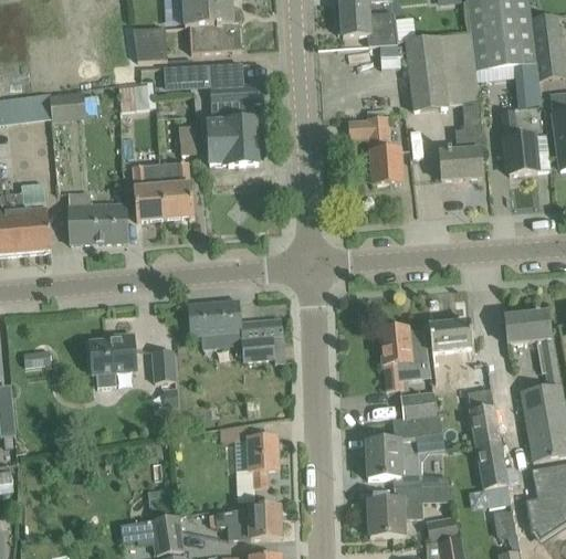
[(180,0),(182,25),(189,24),(189,25),(199,24),(240,22),(241,22),(242,22),(243,20),(243,19),(243,17),(243,14),(243,13),(242,11),(242,9),(241,8),(240,6),(239,7),(232,7),(232,0),(180,0)]
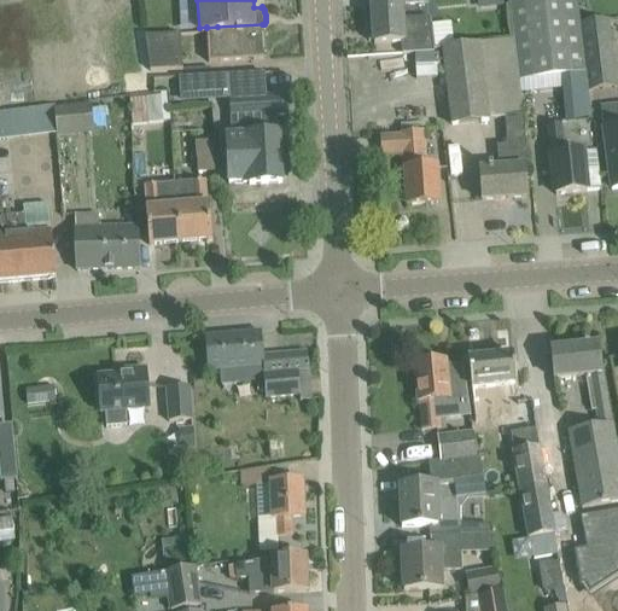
[(374,39),(382,38),(402,36),(402,48),(435,47),(430,12),(402,13),(401,0),(372,0),(372,3),(367,4),(367,17),(373,17),(374,39)]
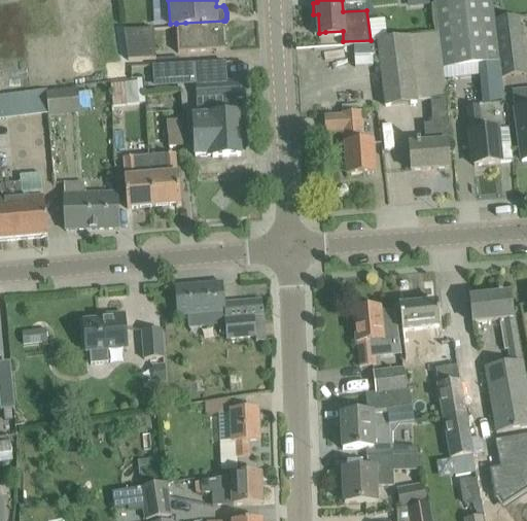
[(496,14),(493,0),(433,0),(438,30),(443,64),(500,58),(496,14)]
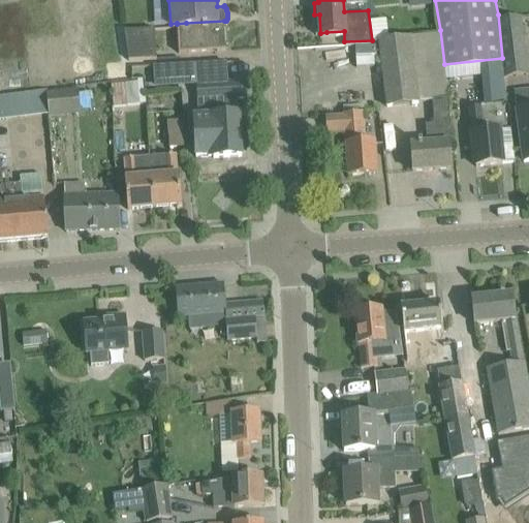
[(504,74),(528,72),(522,11),(498,14),(502,58),(504,74)]
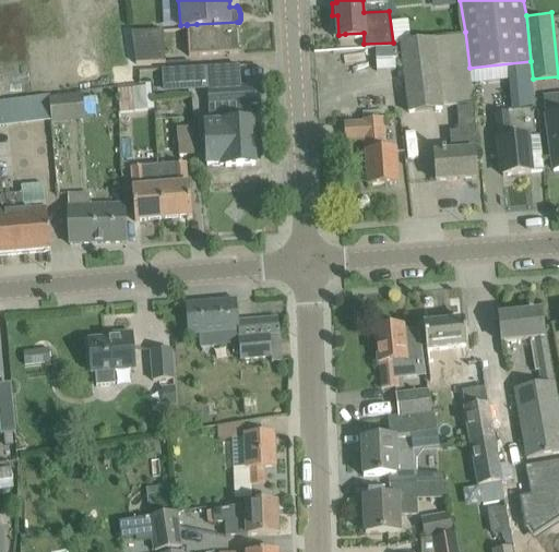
[(237,22),(197,24),(187,25),(189,51),(217,49),(239,48),(237,22)]
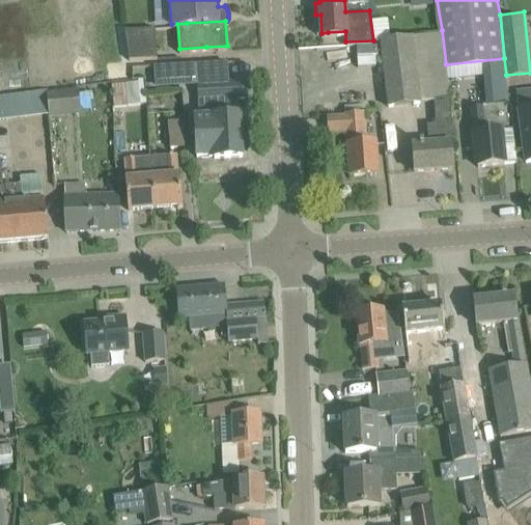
[(155,25),(124,26),(129,56),(157,55),(155,25)]
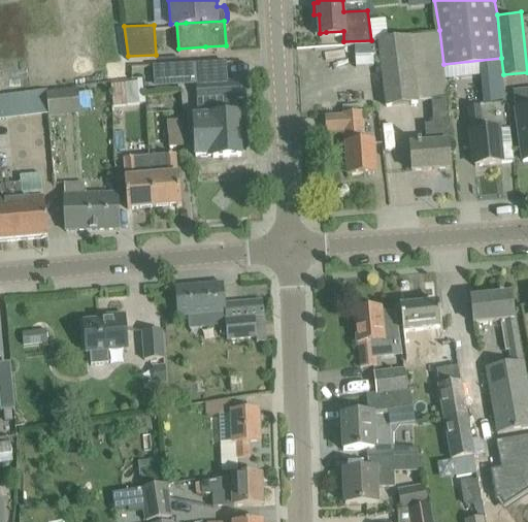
[(425,131),(421,132),(421,140),(409,141),(410,166),(451,163),(449,139),(451,139),(448,95),(443,64),(439,30),(376,38),(385,101),(418,97),(434,96),(436,120),(424,121),(425,131)]
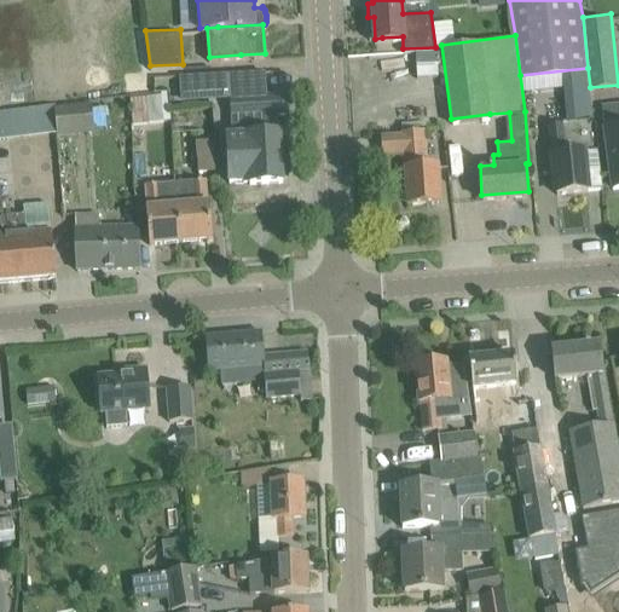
[(195,71),(183,71),(183,94),(231,92),(232,111),(231,111),(232,131),(226,132),(230,178),(250,177),(250,179),(283,178),(281,128),(278,128),(278,110),(285,110),(284,88),(232,91),(231,69),(195,71)]
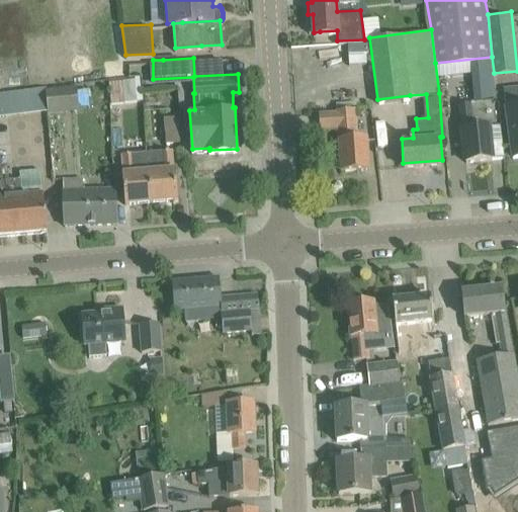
[(122,77),(109,78),(111,100),(124,99),(137,98),(144,97),(142,75),(135,76),(122,77)]
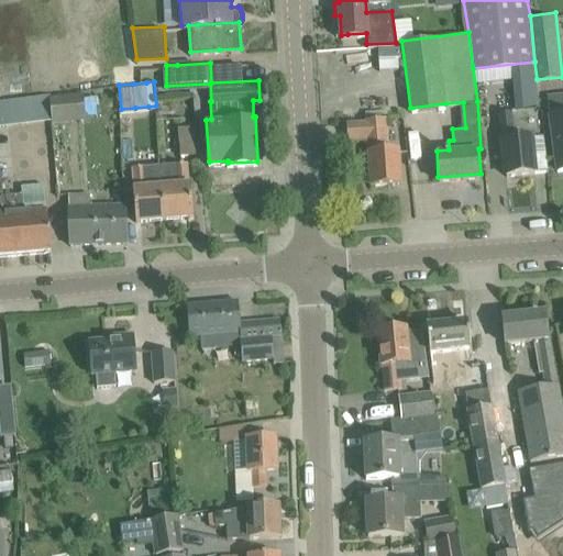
[(52,120),(86,118),(83,89),(50,93),(52,120)]
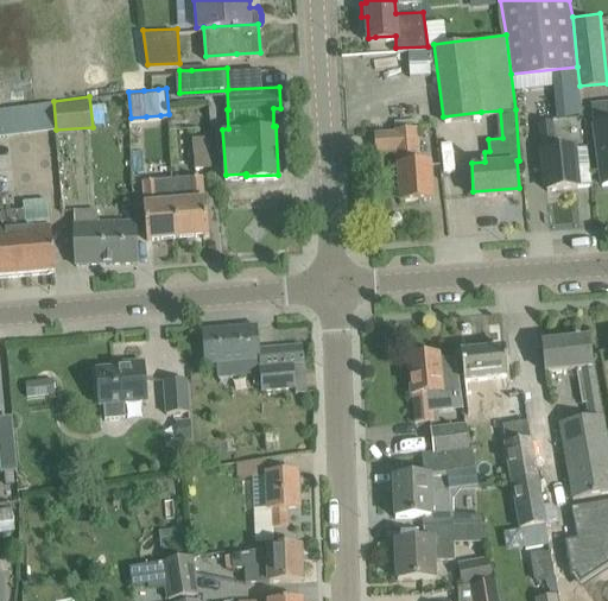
[(607,179),(607,96),(589,99),(602,181),(607,179)]
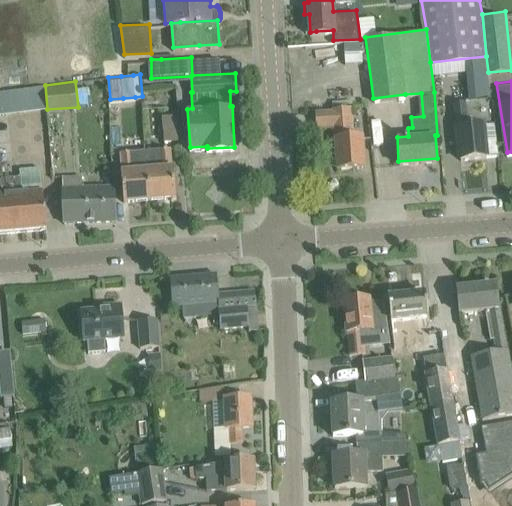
[(495,122),(490,95),(452,99),(455,141),(459,141),(461,156),(486,154),(499,152),(493,123),(495,122)]
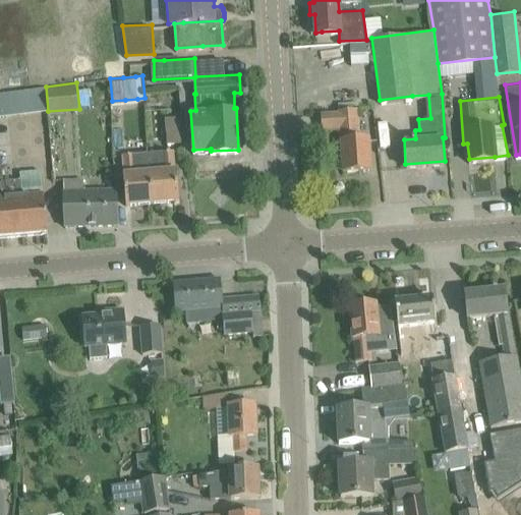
[(340,125),(343,169),(370,167),(368,134),(358,134),(356,106),(338,108),(338,109),(321,111),(322,127),(340,125)]
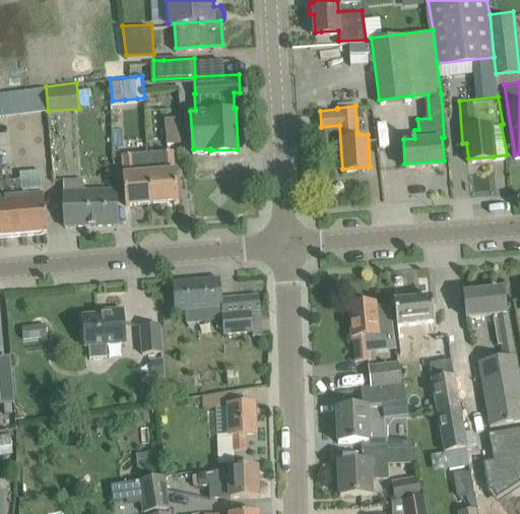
[(170,147),(184,145),(181,112),(167,114),(170,147)]
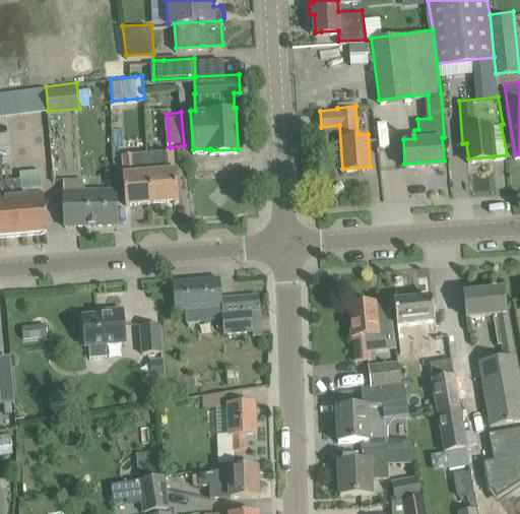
[(175,168),(173,147),(147,149),(151,199),(178,197),(176,168),(175,168)]
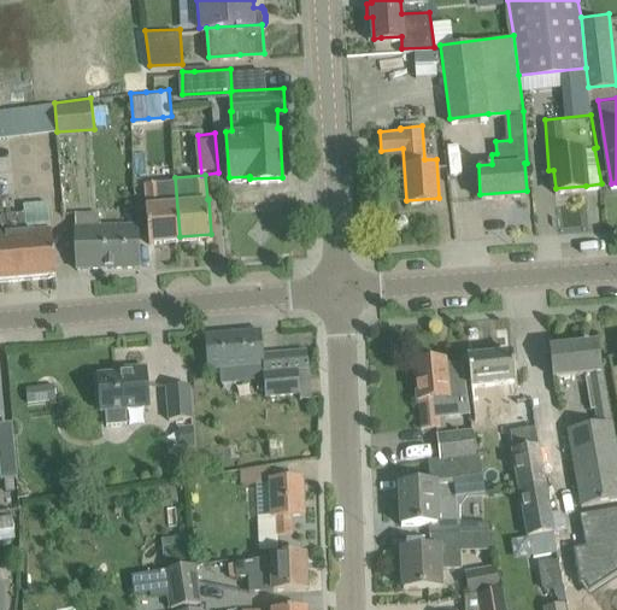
[(175,177),(145,181),(147,204),(146,204),(148,239),(180,236),(175,177)]
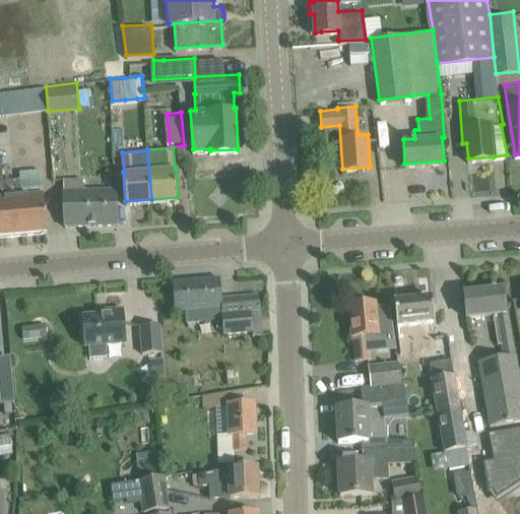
[(1,161),(0,159),(0,234),(47,231),(45,210),(43,191),(41,167),(20,169),(21,176),(3,178),(1,161)]
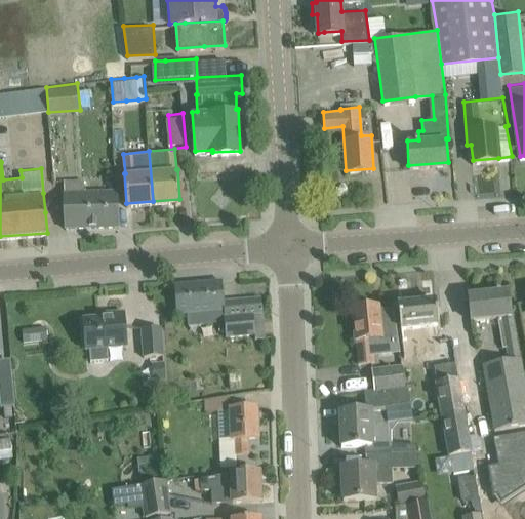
[(84,189),(84,176),(64,177),(65,225),(119,224),(118,188),(84,189)]
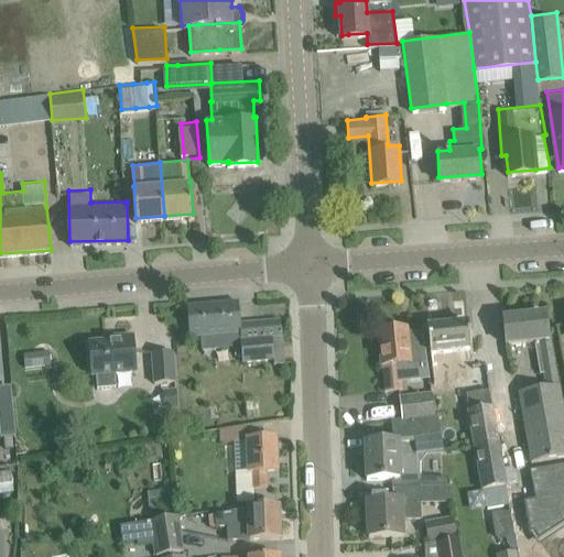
[(190,332),(240,328),(242,359),(273,356),(274,360),(284,359),(280,316),(240,319),(239,297),(186,303),(190,332)]
